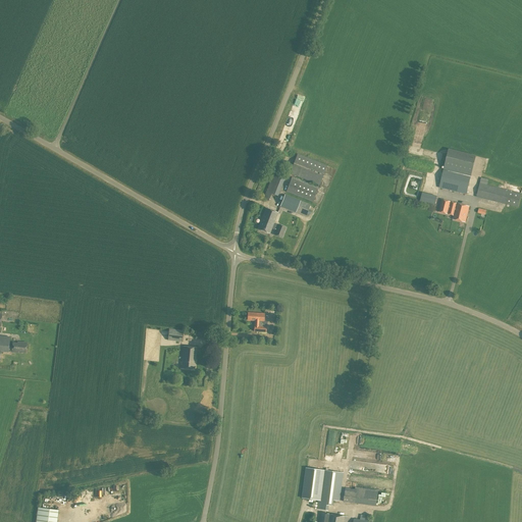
[(466,195),(472,173),(476,156),(449,149),(445,166),(439,188),(466,195)]
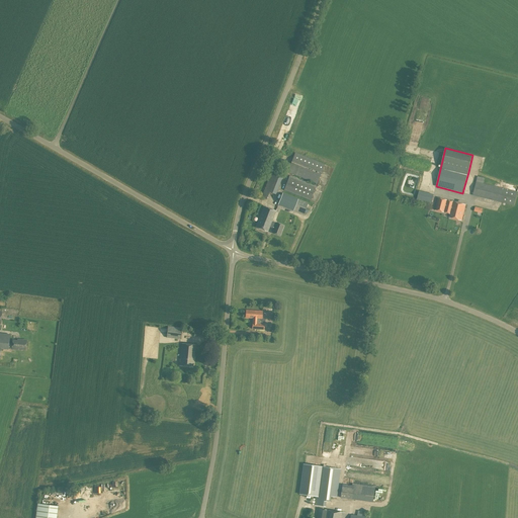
[(317,183),(325,164),(295,152),(287,172),(317,183)]
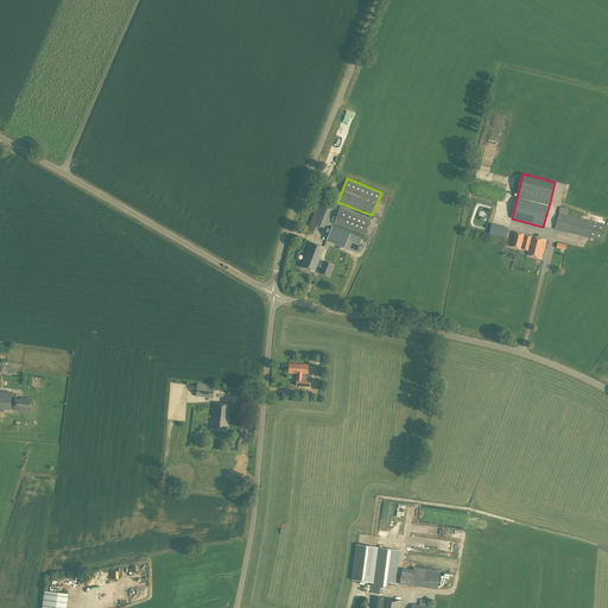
[(324,228),(331,209),(318,203),(306,232),(314,234),(316,226),(324,228)]
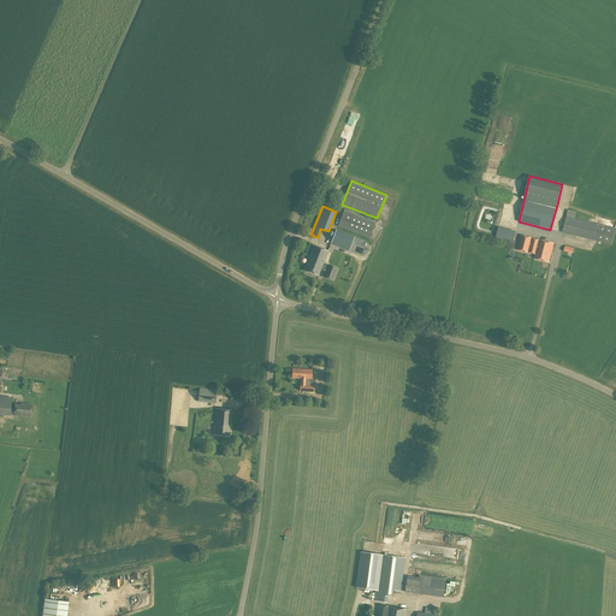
[(369,238),(375,221),(344,208),(338,226),(369,238)]
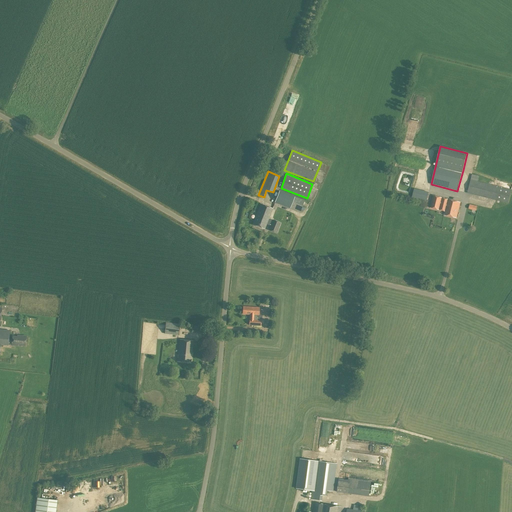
[(508,203),(511,190),(478,181),(479,176),(472,174),(467,193),(508,203)]
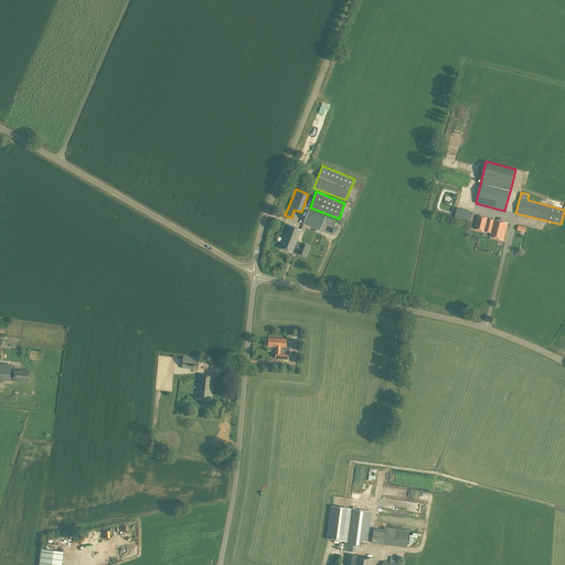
[(455,209),(454,219),(471,222),(472,211),(455,209)]
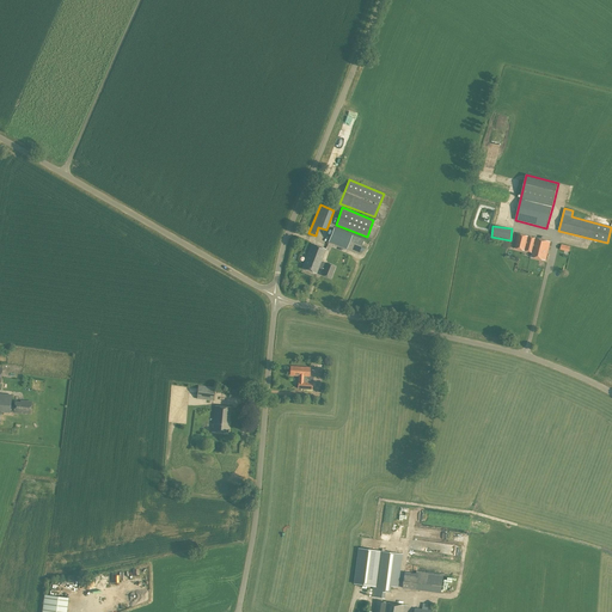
[(359,254),(365,240),(334,228),(329,242),(359,254)]
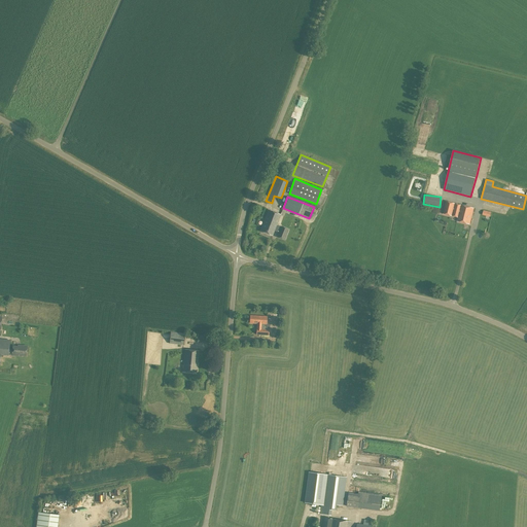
[(469,224),(473,208),(446,201),(443,214),(458,217),(457,221),(469,224)]
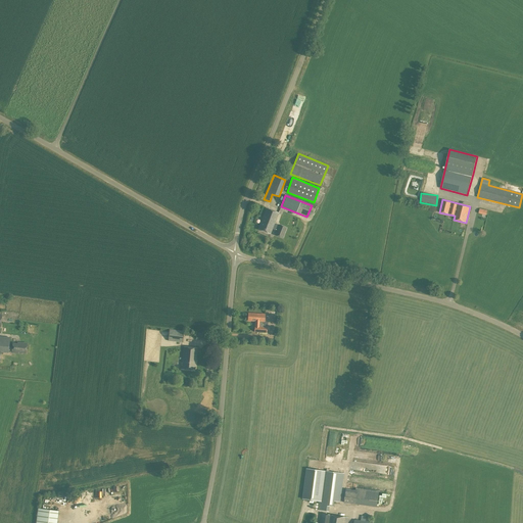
[(267,208),(258,230),(271,234),(273,229),(275,223),(279,214),(267,208)]
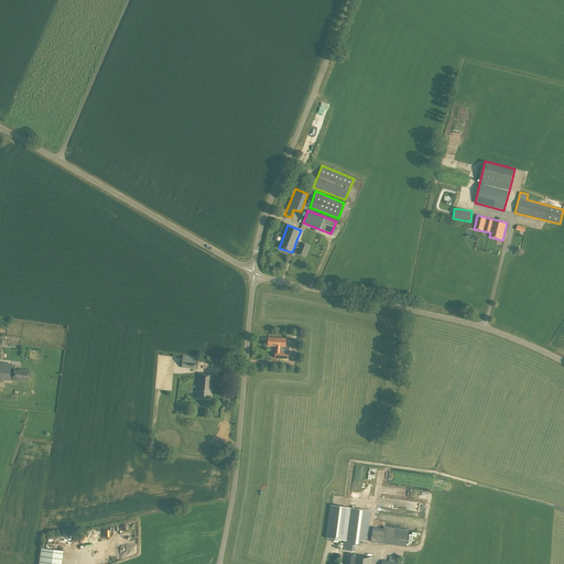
[(308,246),(296,240),(294,247),(299,248),(296,253),(304,257),(308,246)]
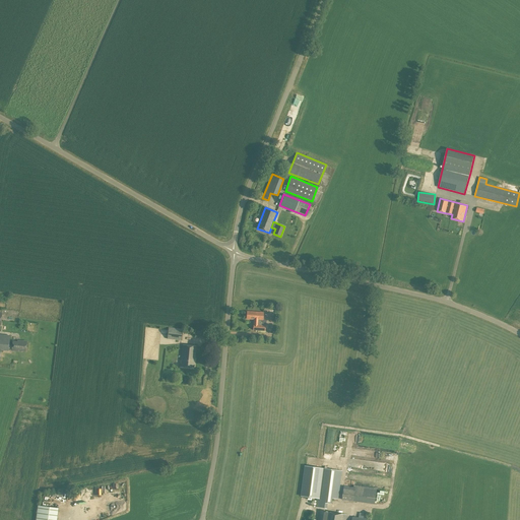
[(263,312),(247,311),(246,319),(254,320),(253,330),(265,331),(265,326),(266,326),(266,320),(263,320),(263,312)]
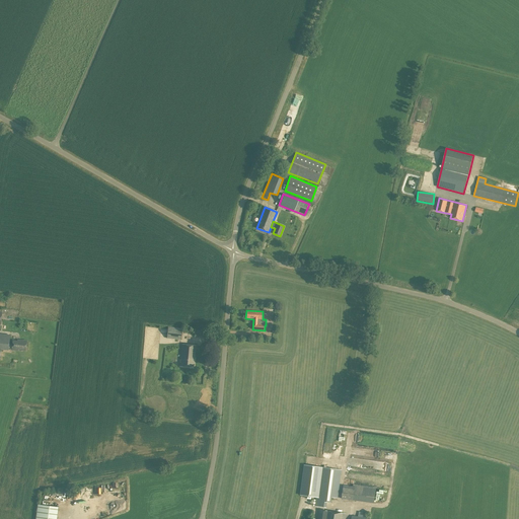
[(166,339),(181,340),(182,328),(168,326),(166,339)]
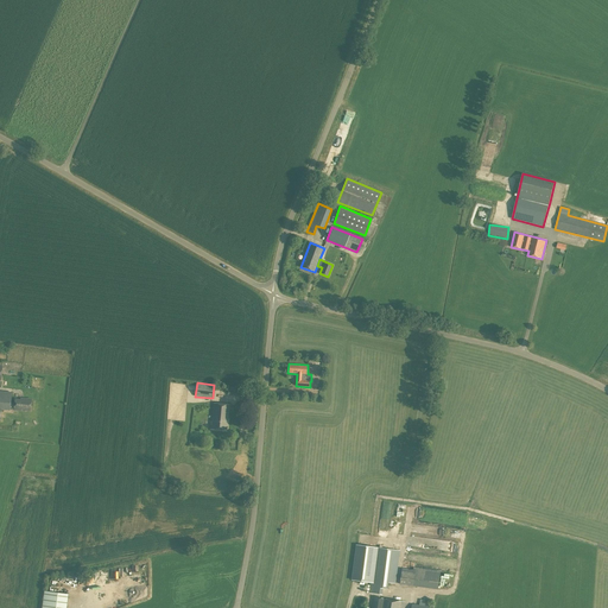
[(244,397),(244,388),(229,386),(228,394),(244,397)]
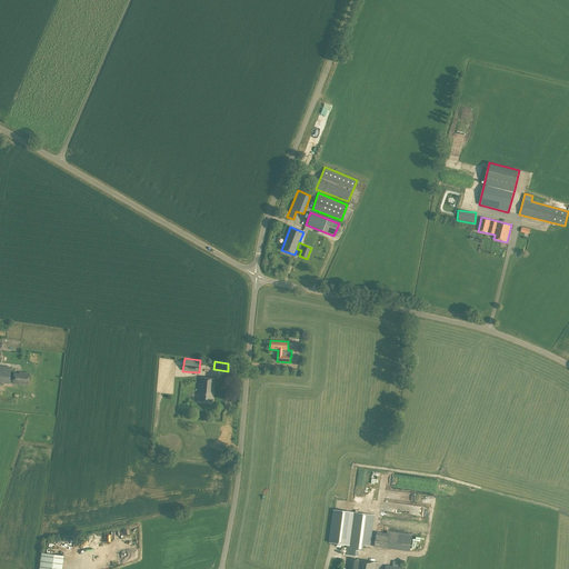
[(23,385),(28,385),(30,373),(23,372),(23,373),(15,373),(13,377),(10,377),(11,367),(0,366),(0,393),(0,395),(1,383),(9,385),(9,383),(13,383),(23,385)]
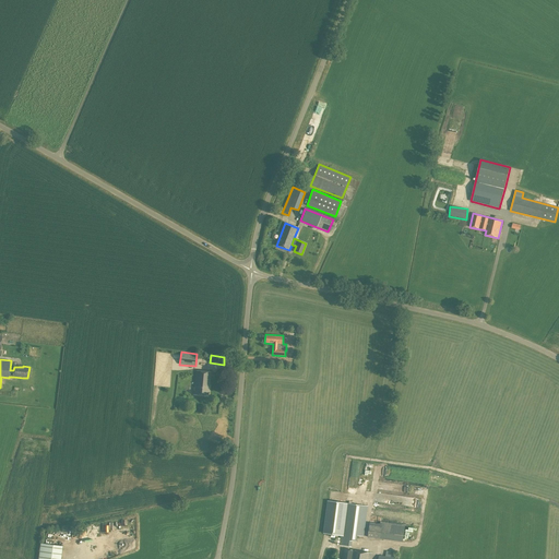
[(197,371),(193,394),(209,396),(211,372),(197,371)]
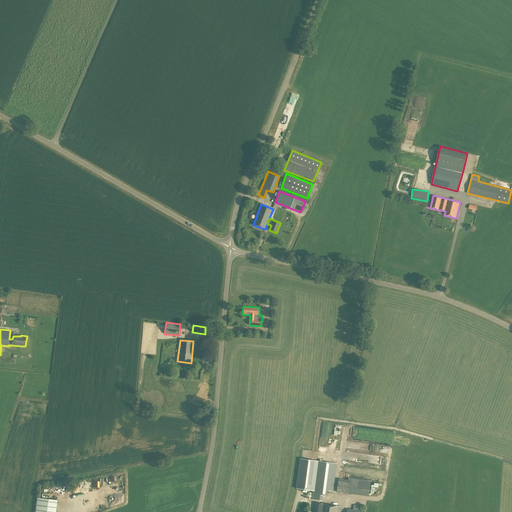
[(359,437),(366,438),(367,434),(371,435),(372,432),(360,430),(359,437)]
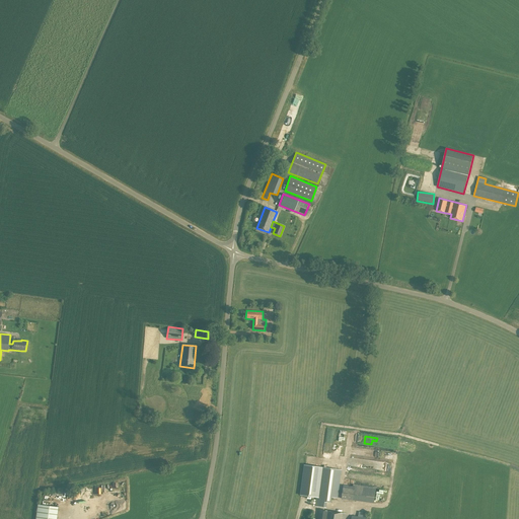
[(338,499),(342,470),(305,465),(301,496),(316,498),(315,507),(326,508),(327,497),(338,499)]
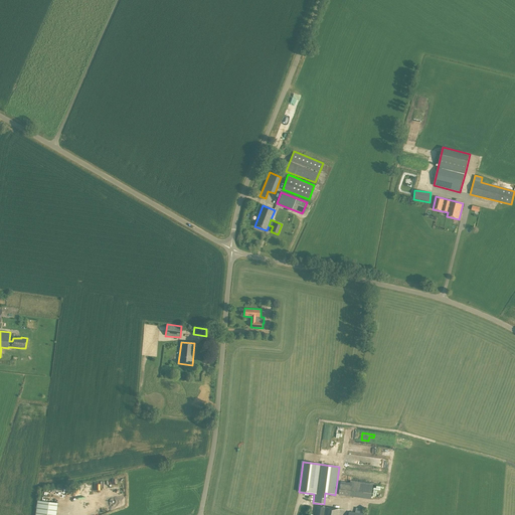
[(350,481),(350,485),(340,484),(339,495),(346,496),(360,498),(371,499),(373,484),(350,481)]
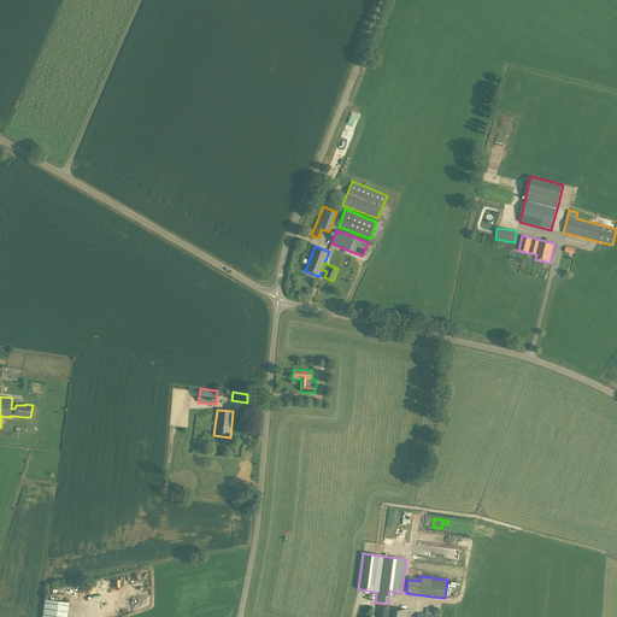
[(66,616),(69,603),(45,599),(42,616),(66,616)]
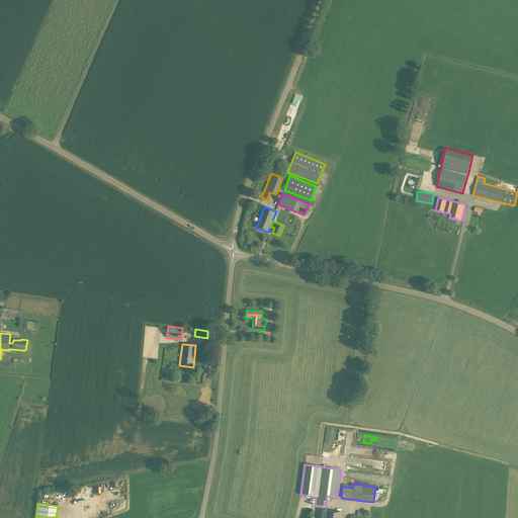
[(344,517),(345,513),(319,509),(317,517),(344,517)]
